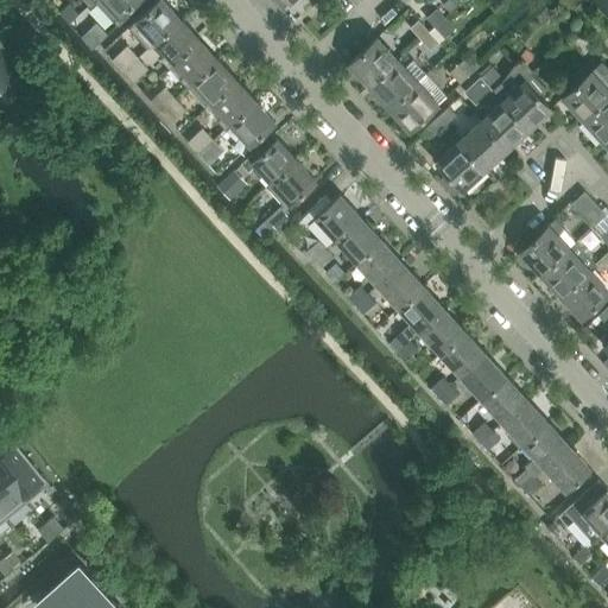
[(90,5),(94,0),(114,21),(120,16),(137,0),(92,0),(89,4),(90,5)]
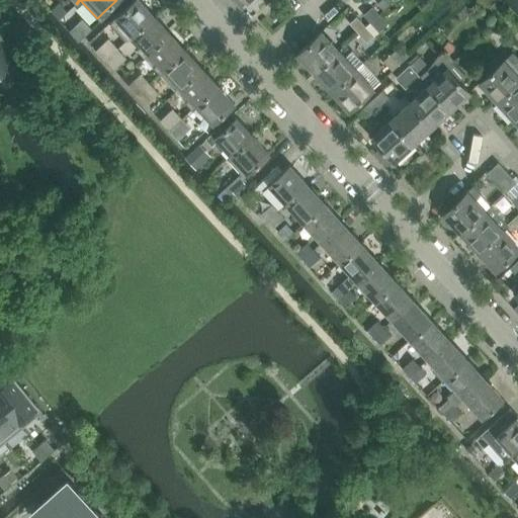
[(116,0),(102,13),(97,18),(101,22),(123,0),(122,0),(116,0)]
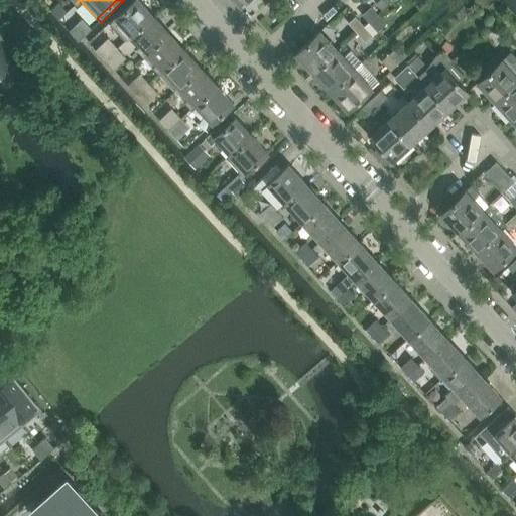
[(132,34),(153,15),(138,0),(133,0),(111,21),(127,39),(132,34)]
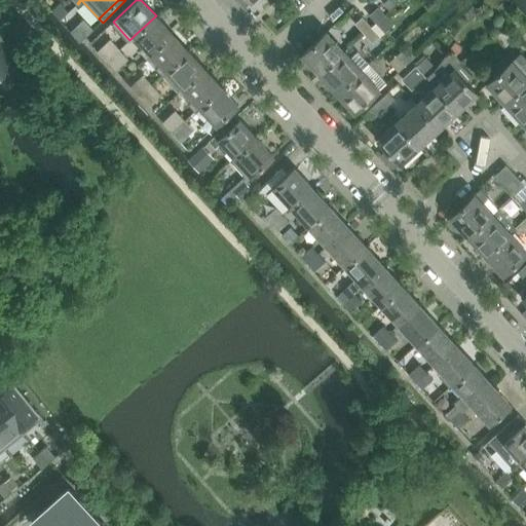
[(400,0),(387,0),(384,3),(389,9),(401,0),(400,0)]
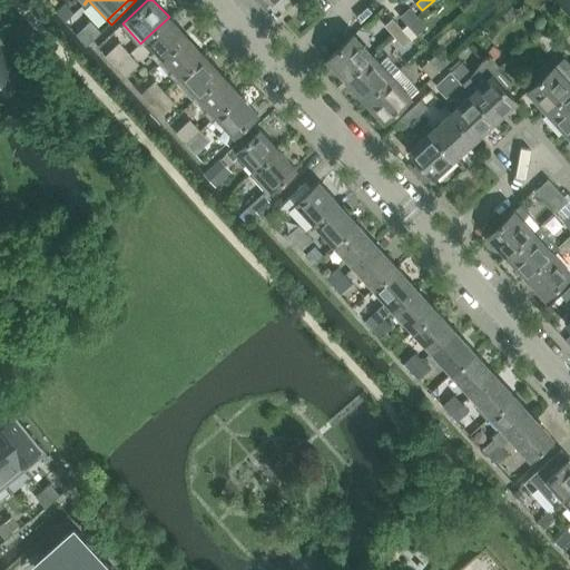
[(66,2),(56,12),(64,21),(75,11),(66,2)]
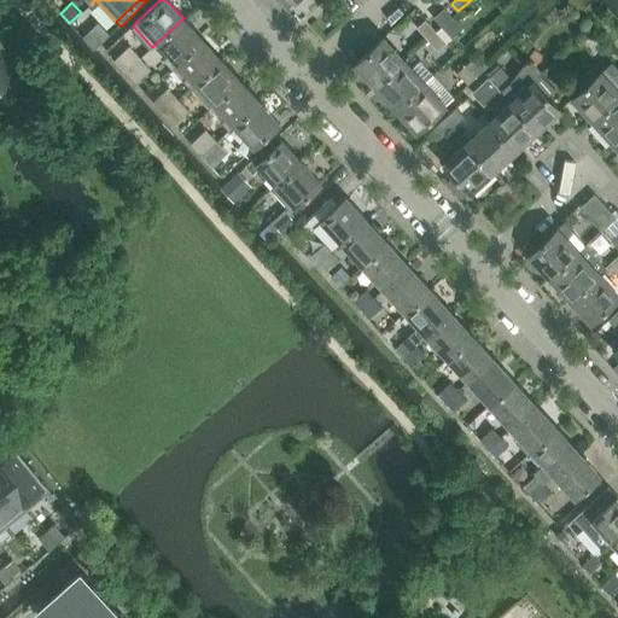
[(557,9),(549,16),(555,23),(564,16),(557,9)]
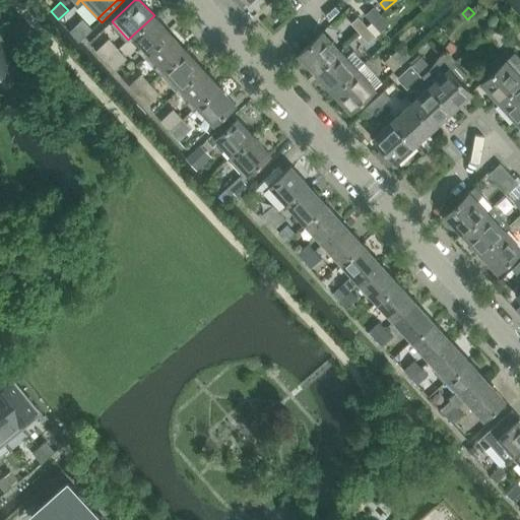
[(376,8),(367,16),(382,34),(391,25),(376,8)]
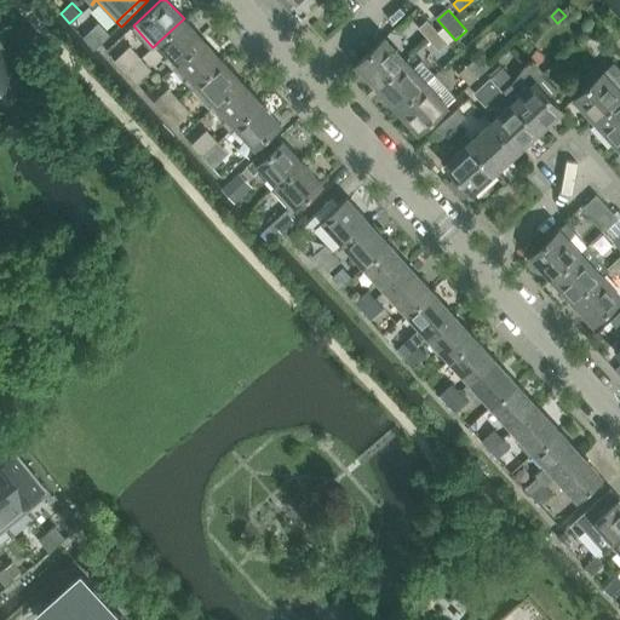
[(172,68),(178,63),(204,39),(184,18),(159,41),(170,53),(164,59),(172,68)]
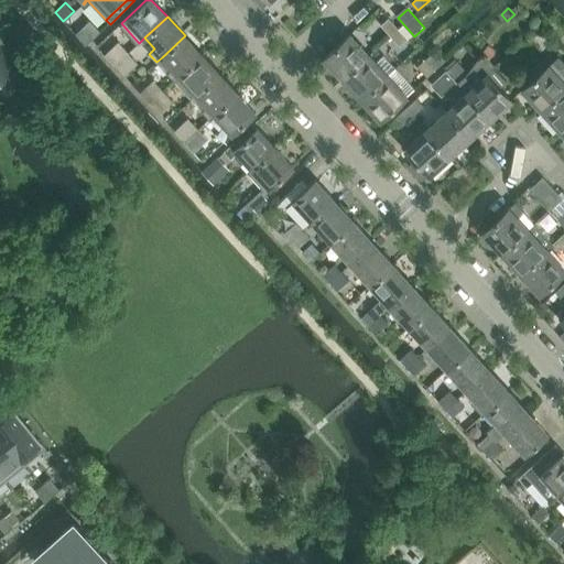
[(90,20),(76,33),(87,44),(100,31),(90,20)]
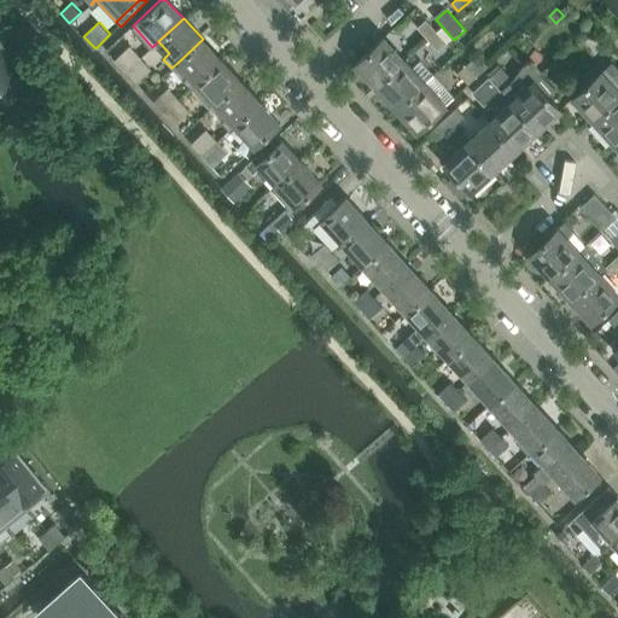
[(427,22),(419,30),(427,39),(436,31),(427,22)]
